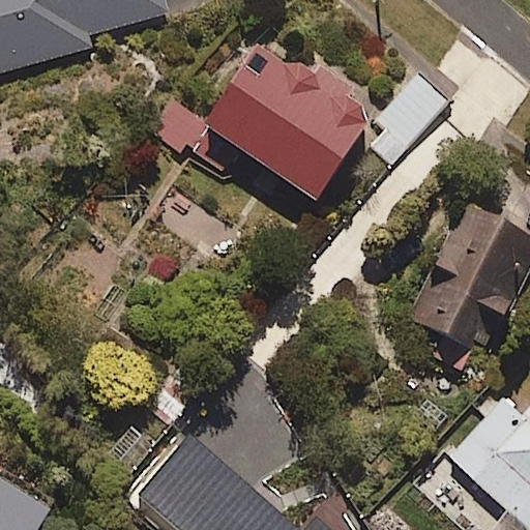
[(167,13),(163,0),(0,0),(0,72),(90,48),(87,36),(167,13)]
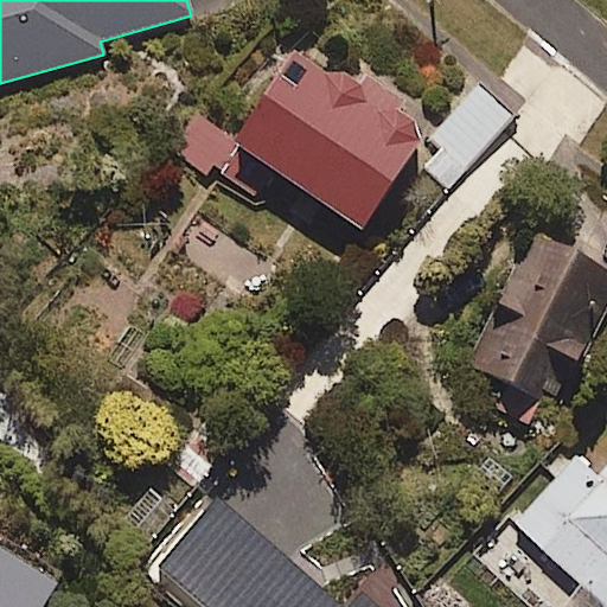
[(230,140),(211,170),(251,196),(268,171),(357,229),(420,133),(289,49),(230,140)]
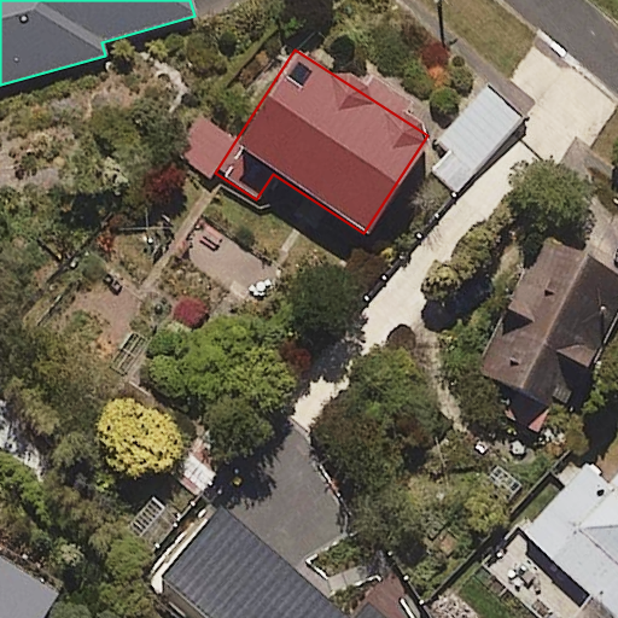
[(215,173),(234,143),(193,116),(167,156),(208,182),(215,173)]
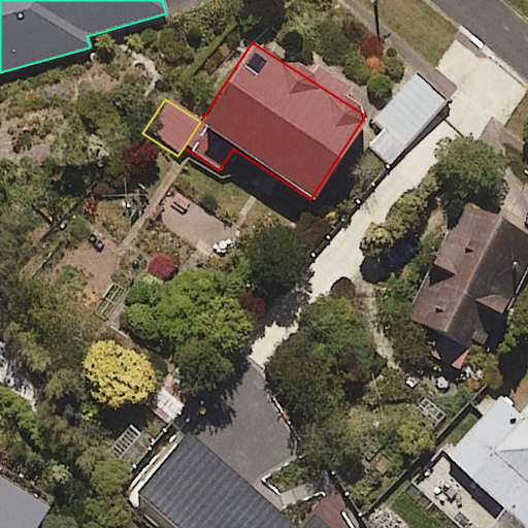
[(527,266),(527,185),(521,182),(500,222),(459,199),(397,312),(441,336),(431,354),(469,374),(527,266)]
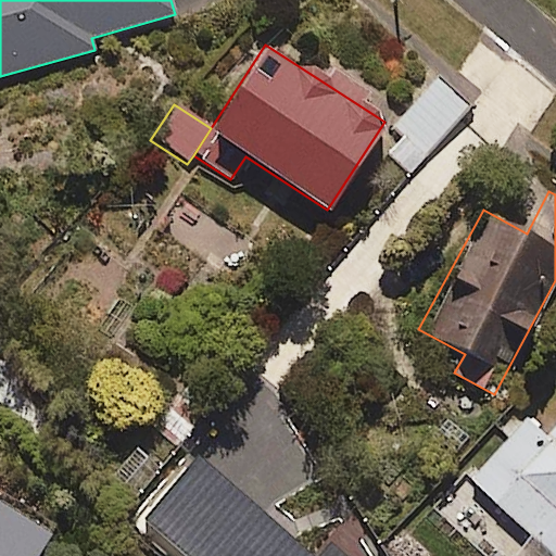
[(555,555),(555,419),(544,432),(526,416),(468,480),(554,555),(555,555)]
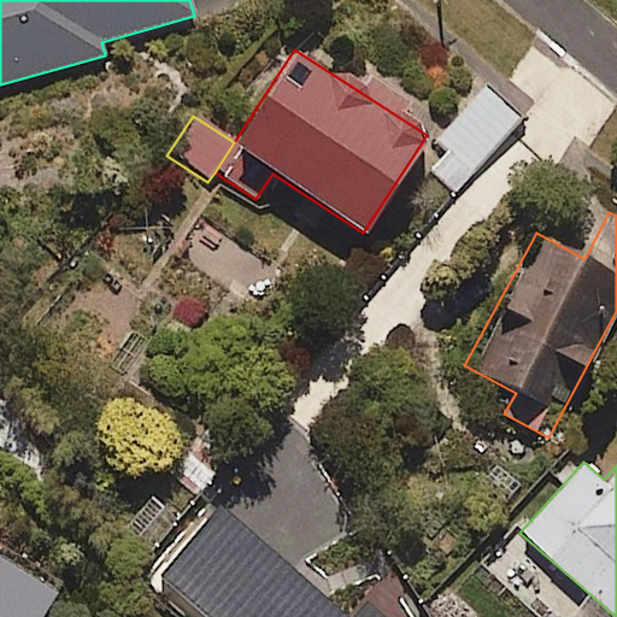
[(287,569),(221,510),(148,591),(178,616),(277,616),(259,600),(287,569)]
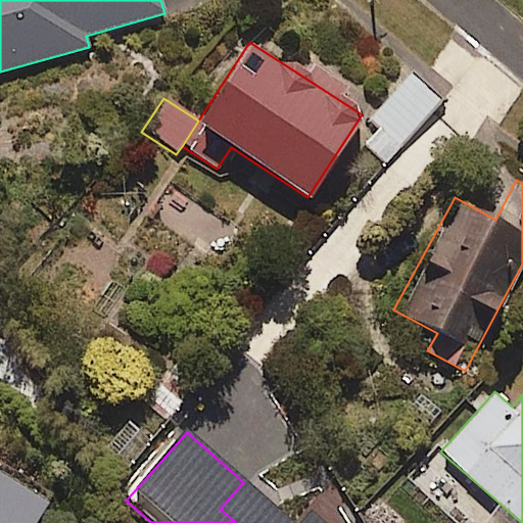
[(0,522),(32,522),(47,497),(0,469),(0,522)]
